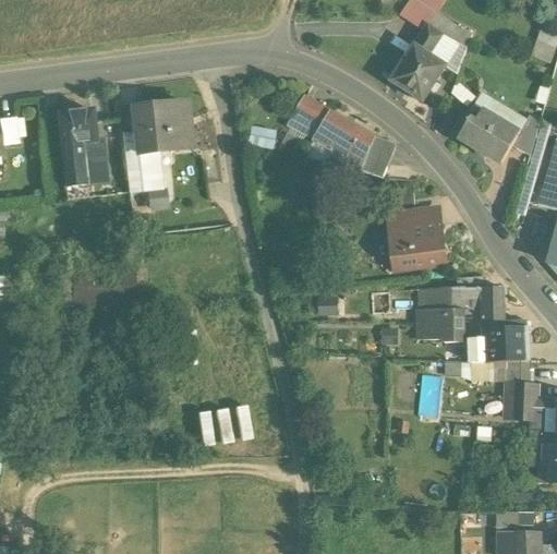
[(410,0),(403,11),(426,26),(428,23),(436,12),(435,11),(442,0),(410,0)]
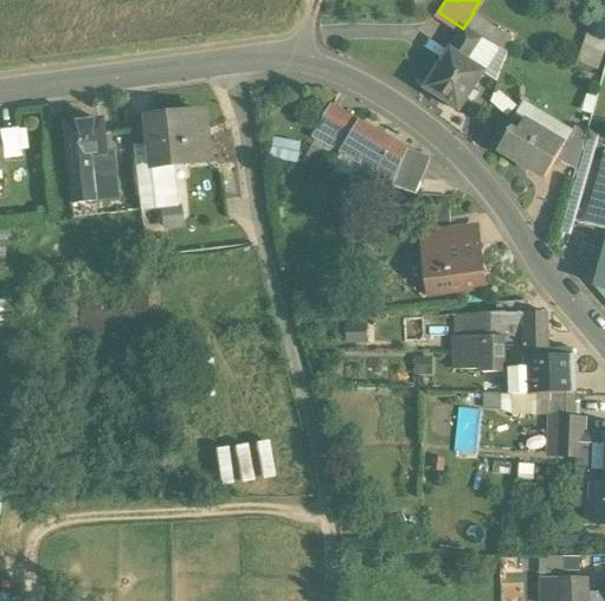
[(497,26),(474,12),(474,13),(465,25),(481,36),(481,37),(490,41),(497,26)]
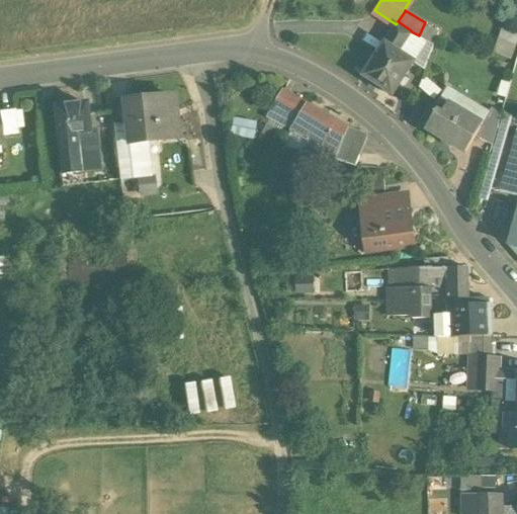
[(396,24),(385,39),(400,49),(411,31),(411,30),(398,21),(396,24)]
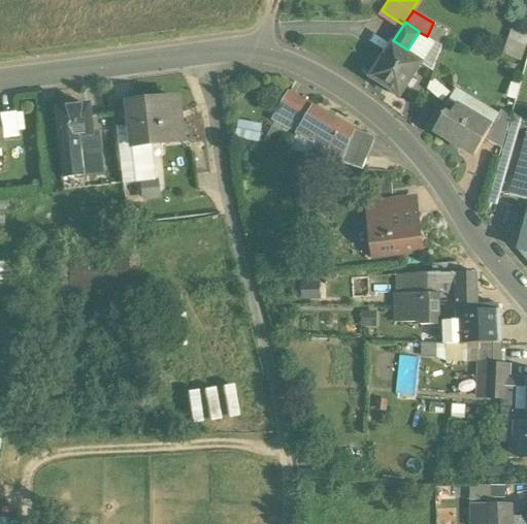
[(448,30),(433,23),(427,36),(442,43),(448,30)]
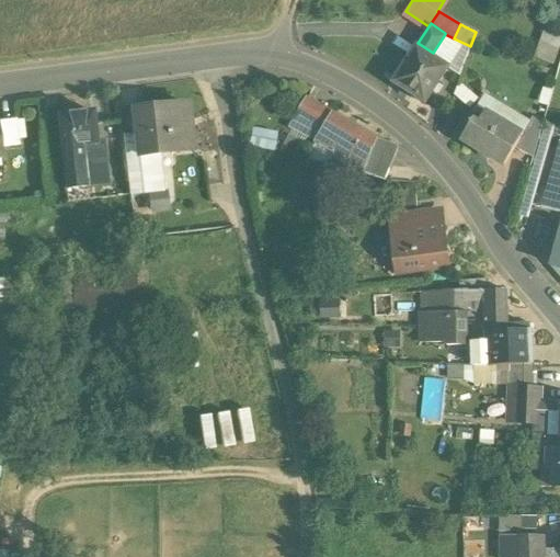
[(557,59),(559,52),(559,33),(548,29),(539,53),(557,59)]
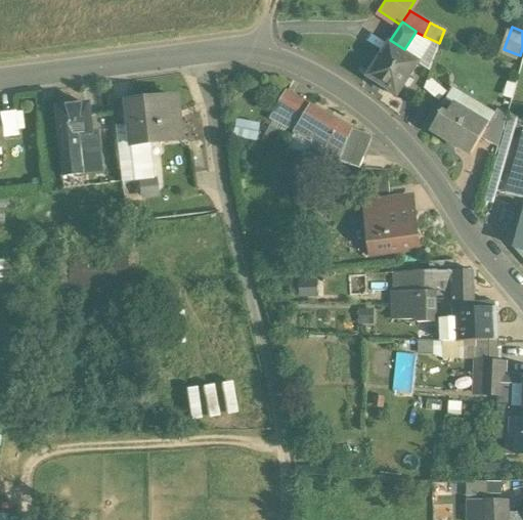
[(424,36),(416,32),(404,49),(420,59),(419,60),(430,68),(439,43),(424,36)]
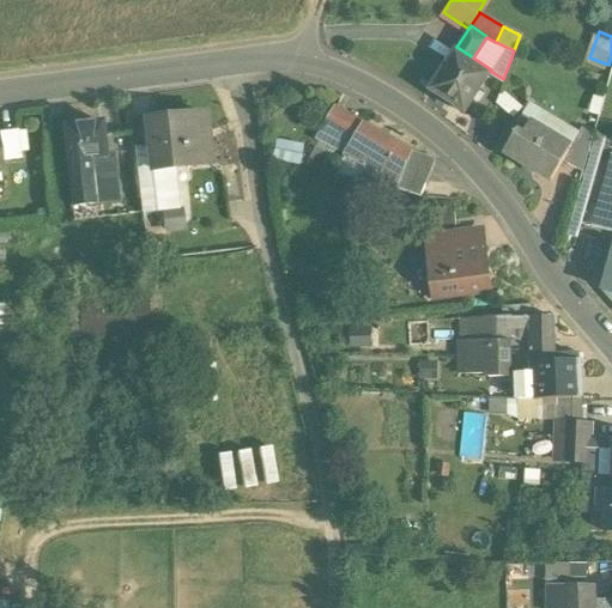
[(473,58),(456,47),(430,86),(465,109),(490,71),(491,70),(473,58)]
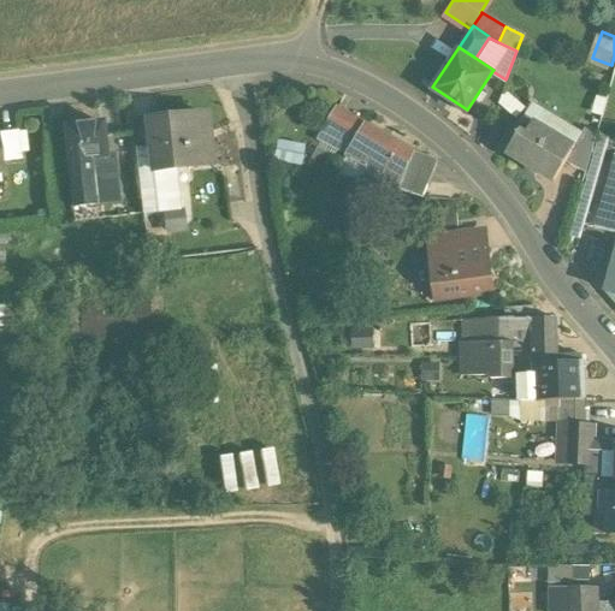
[(365,120),(337,104),(326,125),(348,137),(353,129),(359,130),(365,120)]
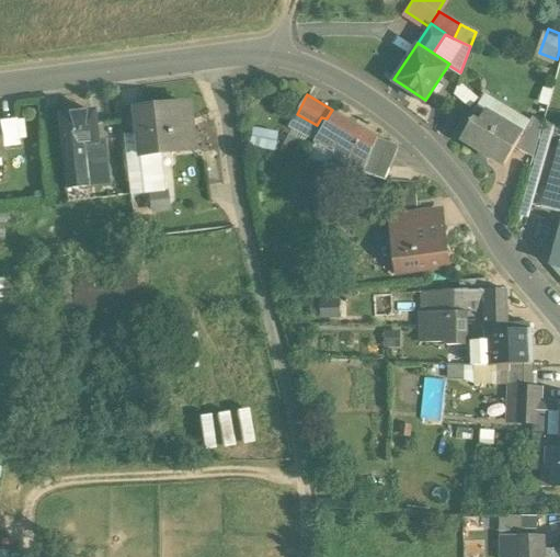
[(136,108),(134,108),(137,133),(139,154),(161,151),(192,148),(187,100),(166,102),(166,104),(136,108)]
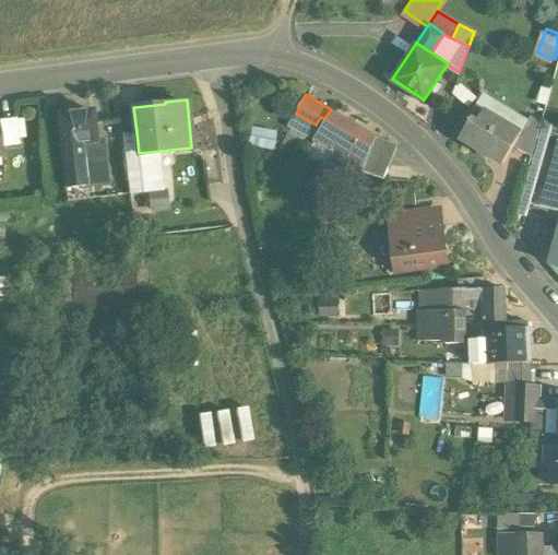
[(475,103),(467,116),(469,117),(467,118),(470,119),(472,116),(477,119),(484,108),(475,103)]
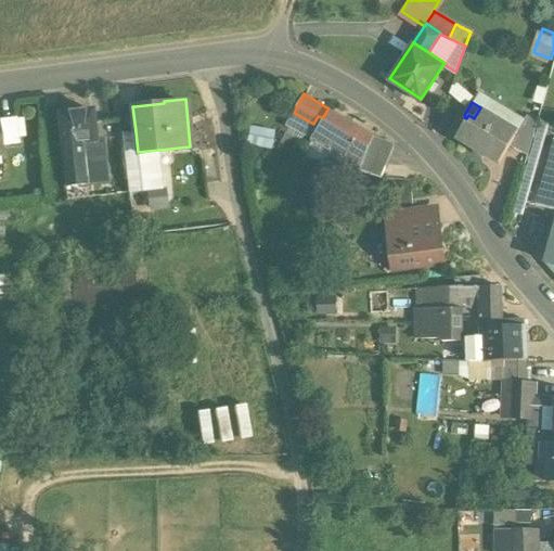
[(134,104),(119,105),(123,132),(136,131),(132,106),(134,106),(134,104)]
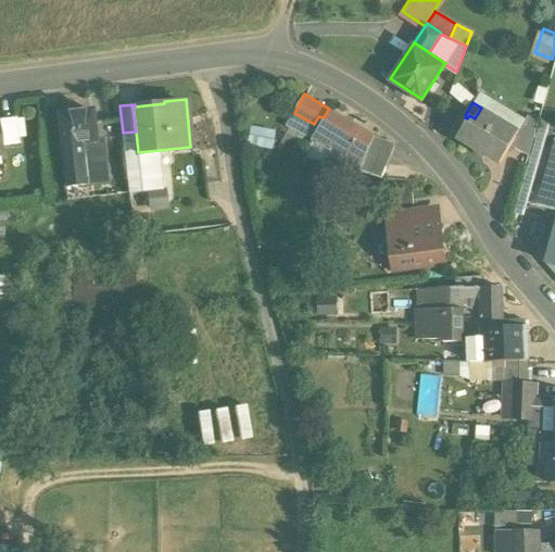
[(518,129),(481,107),(481,108),(475,118),(469,115),(467,118),(457,135),(487,152),(499,159),(499,160),(501,161),(511,143),(519,129),(518,129)]
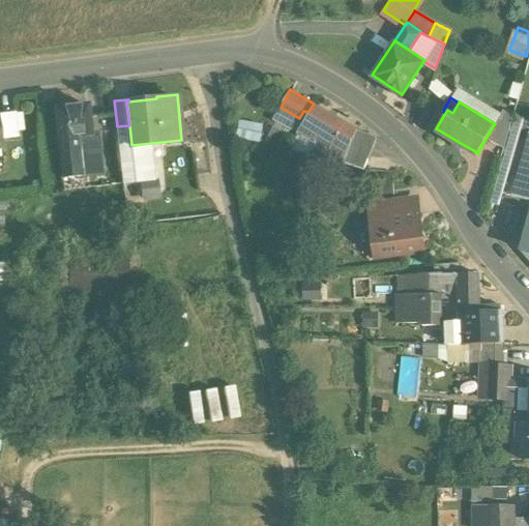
[(88,103),(54,106),(58,137),(77,135),(91,134),(88,103)]
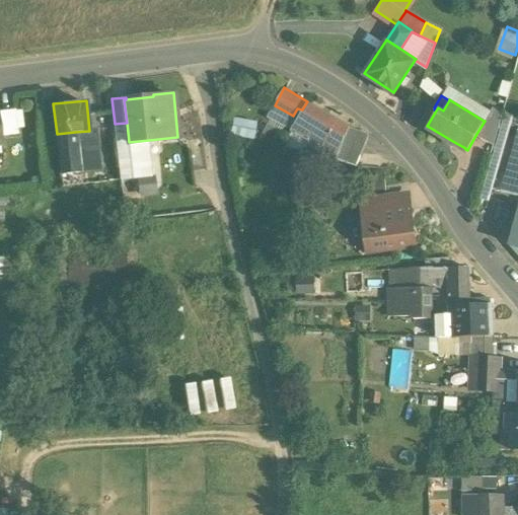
[(349,126),(307,101),(302,109),(293,127),(310,136),(311,134),(323,140),(319,151),(338,155),(349,126)]
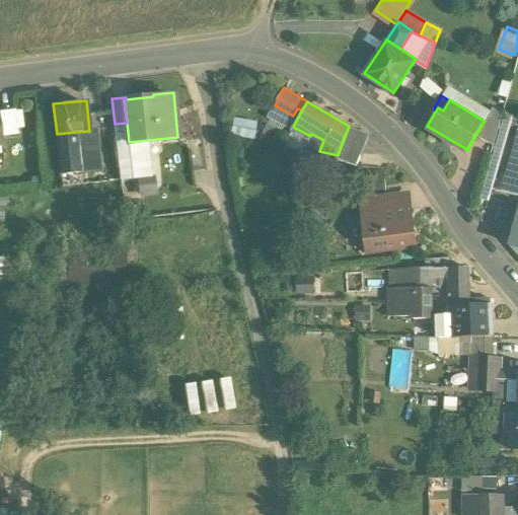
[(53,103),(42,104),(45,146),(59,145),(57,134),(53,103)]
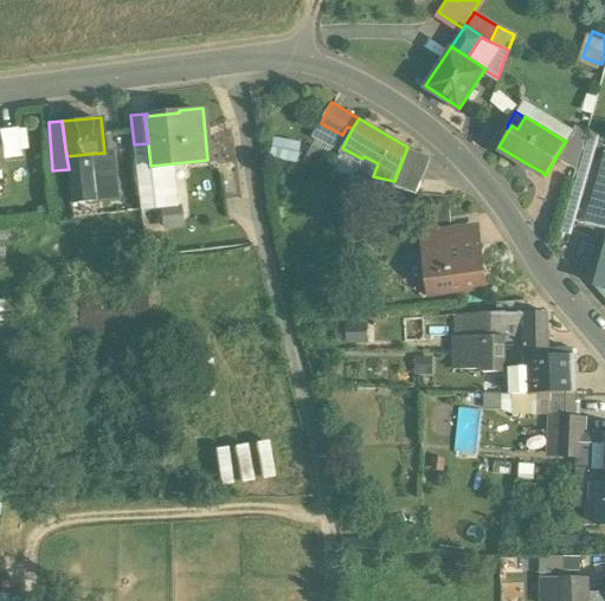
[(587,130),(575,124),(572,130),(585,137),(587,130)]
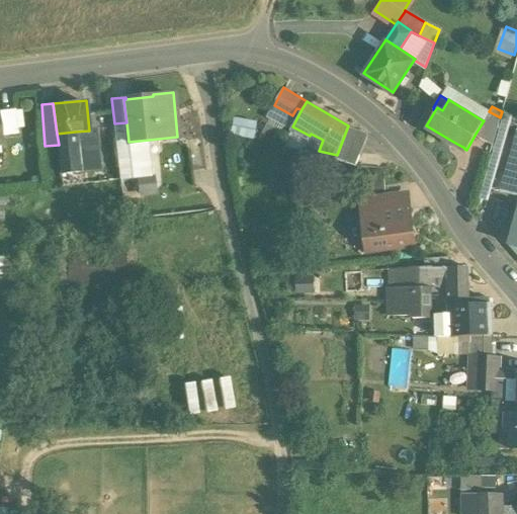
[(15,108),(0,109),(0,124),(1,133),(18,132),(15,108)]
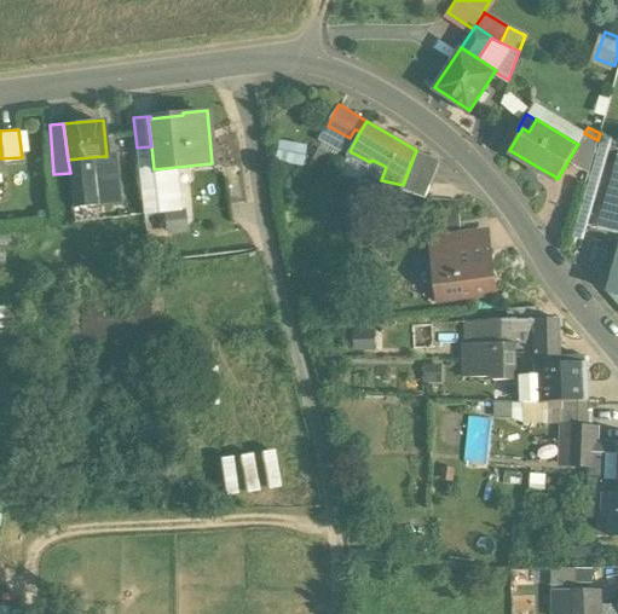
[(584,133),(577,144),(578,144),(569,160),(588,169),(589,169),(598,140),(584,133)]
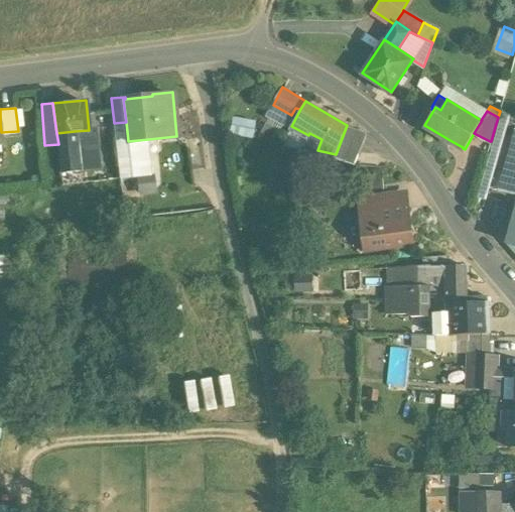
[(267,116),(263,125),(271,127),(274,119),(267,116)]
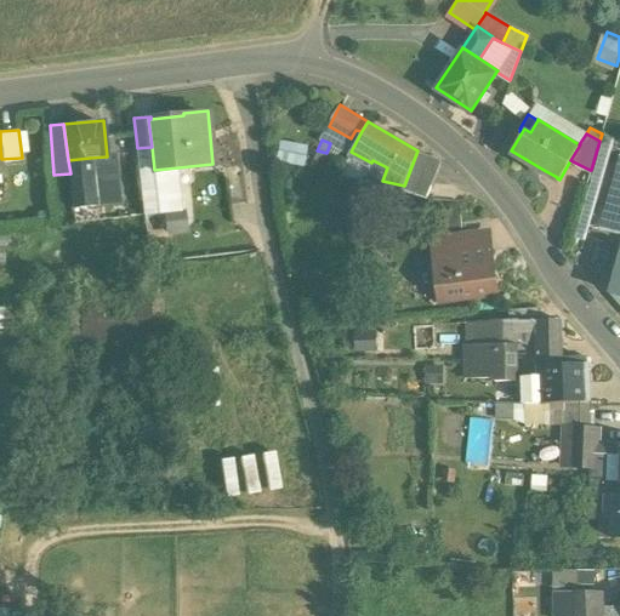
[(178,167),(154,170),(152,147),(137,148),(143,211),(182,207),(178,167)]
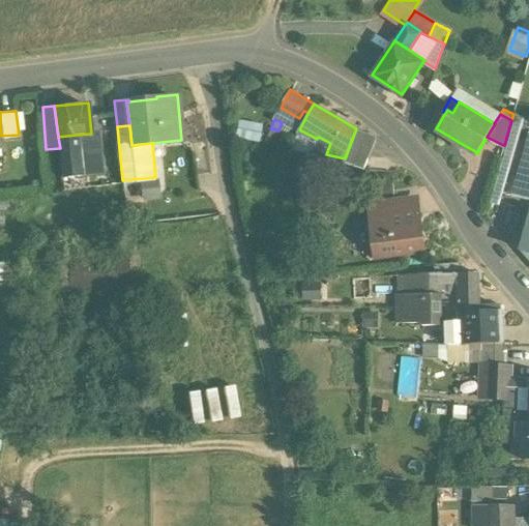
[(298,132),(285,125),(282,134),(295,139),(298,132)]
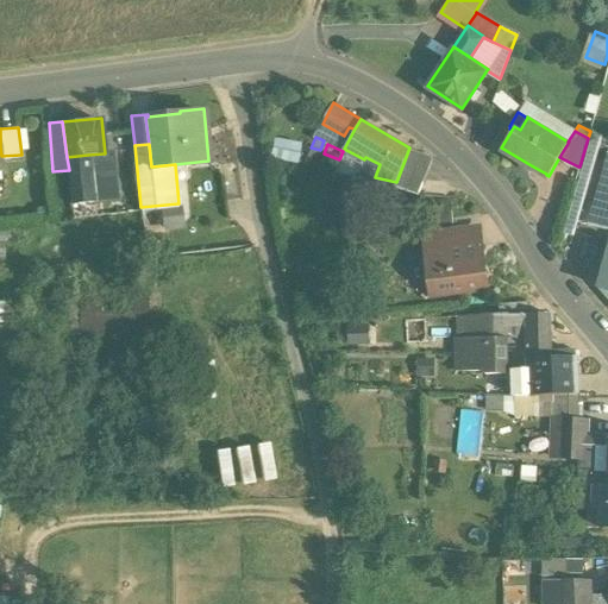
[(88,155),(67,157),(69,170),(69,178),(91,177),(88,155)]
